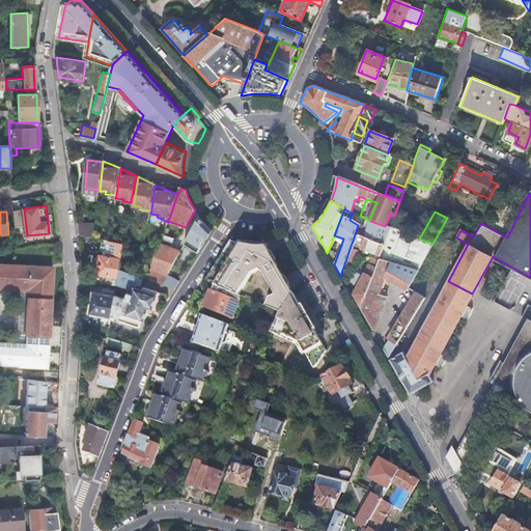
[(364,239),(360,236),(355,234),(353,241),(361,245),(359,249),(379,257),(390,228),(385,226),(370,221),(364,239)]
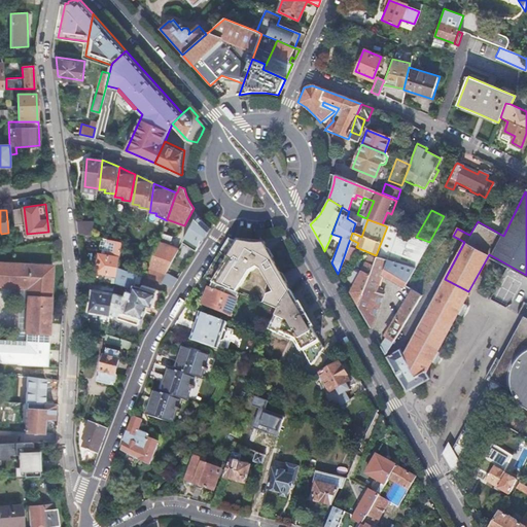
[(78,221),(80,234),(94,237),(95,222),(78,221)]
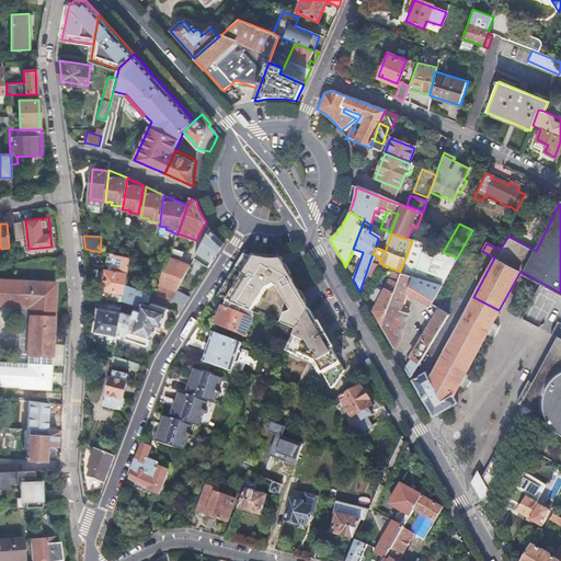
[(209,237),(198,255),(210,262),(216,250),(220,242),(209,237)]
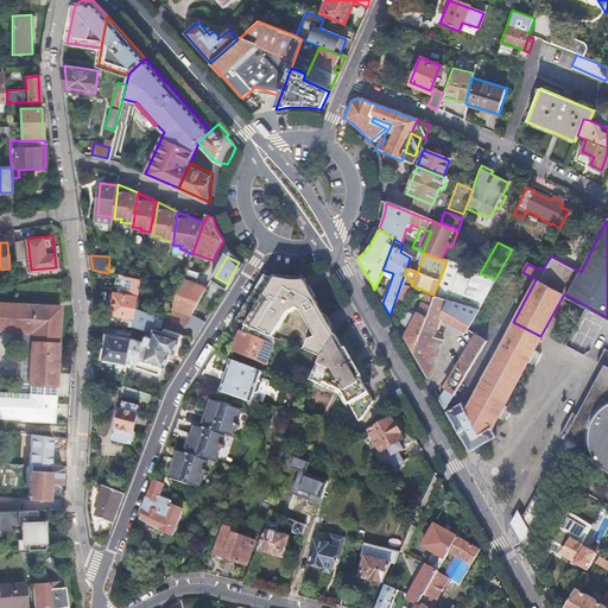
[(412,271),(416,259),(410,258),(406,268),(412,271)]
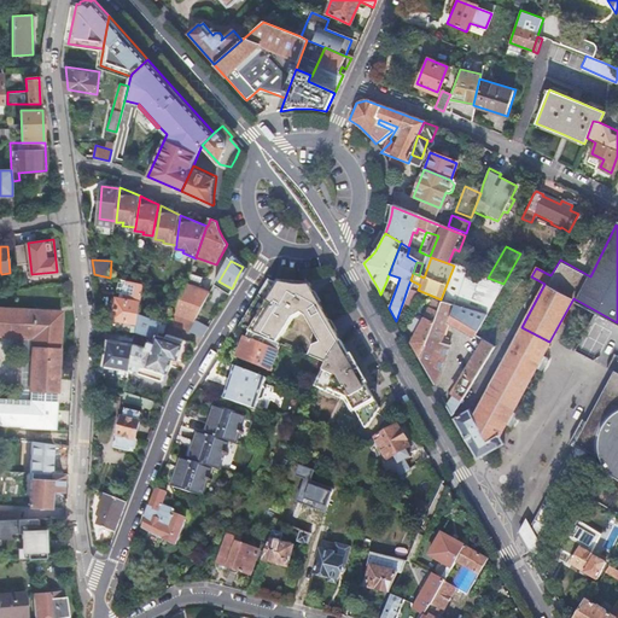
[(454,266),(441,299),(439,303),(455,307),(456,307),(468,270),(454,266)]
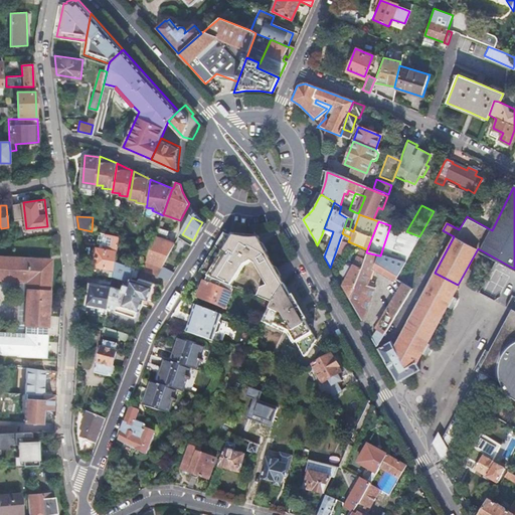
[(168,231),(159,228),(156,234),(166,238),(168,231)]
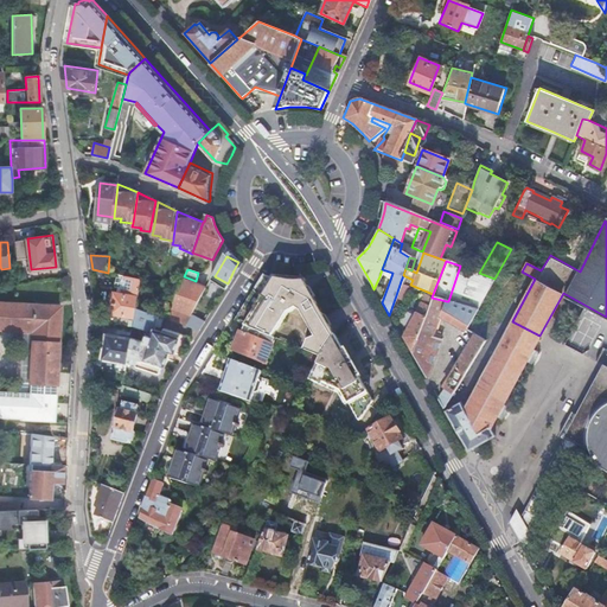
[(382,269),(379,276),(390,280),(393,273),(382,269)]
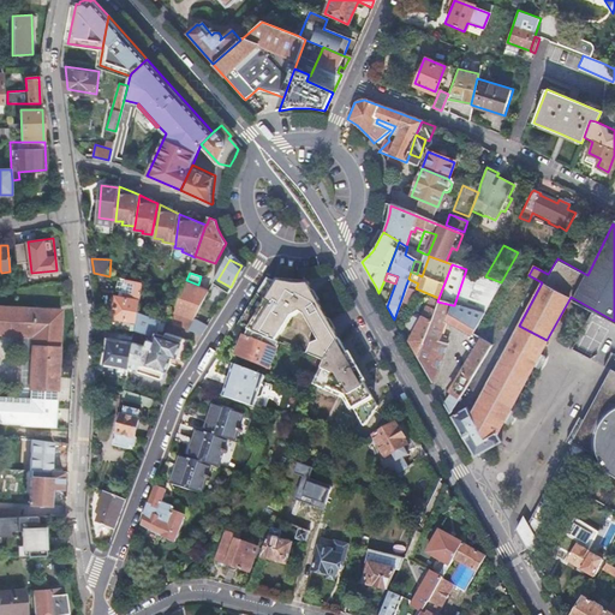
[(501,282),(485,276),(469,309),(459,306),(452,322),(473,334),(501,282)]
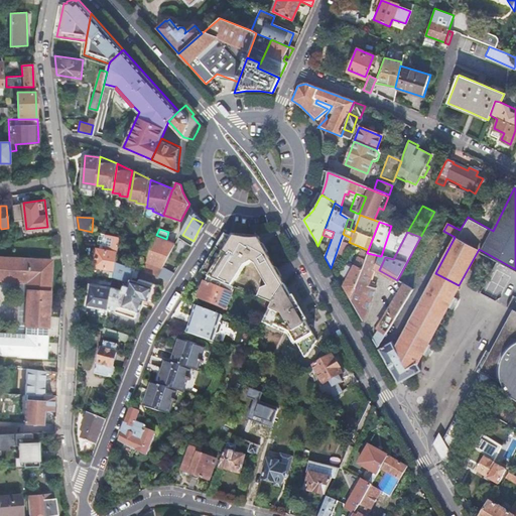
[(106,235),(101,234),(99,244),(103,245),(102,249),(99,248),(95,266),(115,270),(116,262),(120,237),(106,235)]
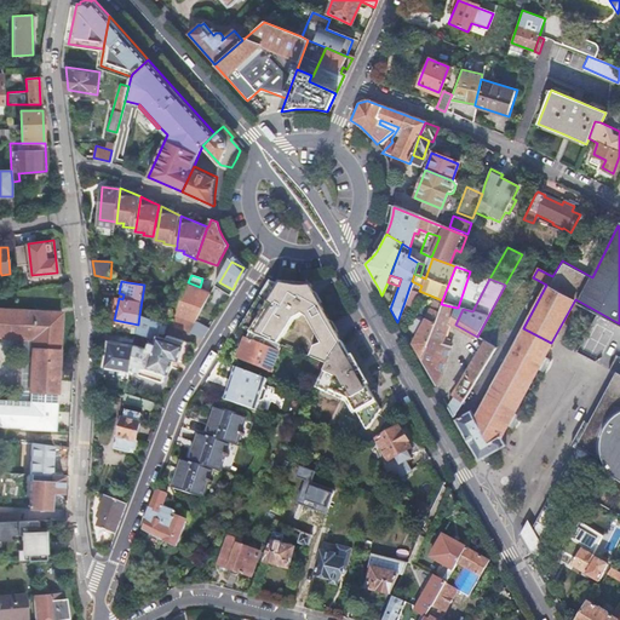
[(277,283),(270,281),(240,327),(252,332),(281,344),(297,317),(306,310),(325,342),(314,357),(328,363),(344,342),(313,287),(304,287),(296,287),(286,286),(277,283)]
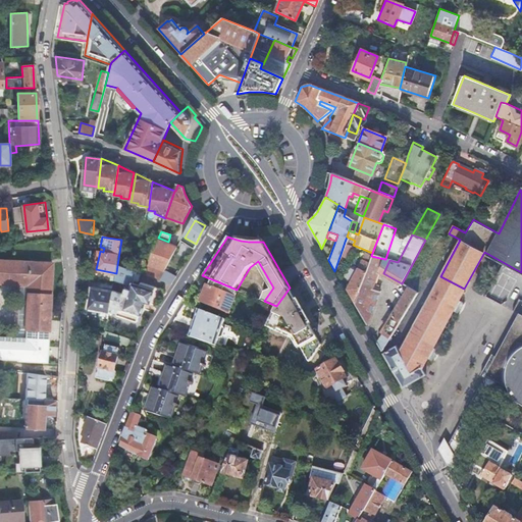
[(157,241),(145,275),(159,279),(162,269),(165,271),(169,264),(177,248),(157,241)]
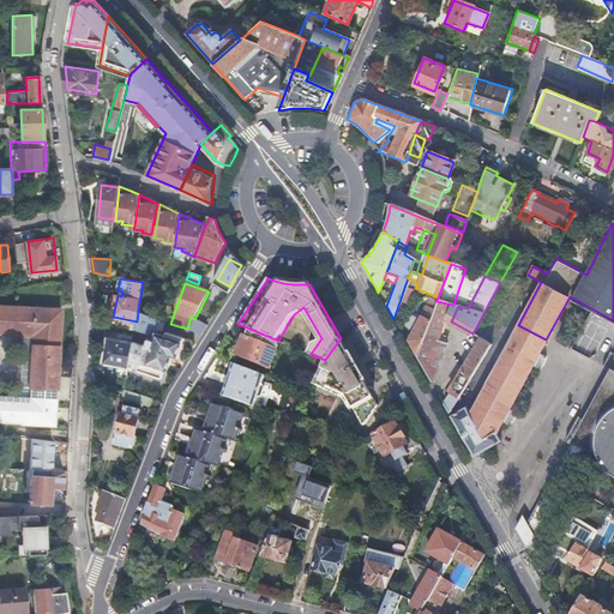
[(405,284),(401,299),(407,300),(410,290),(409,290),(410,286),(405,284)]
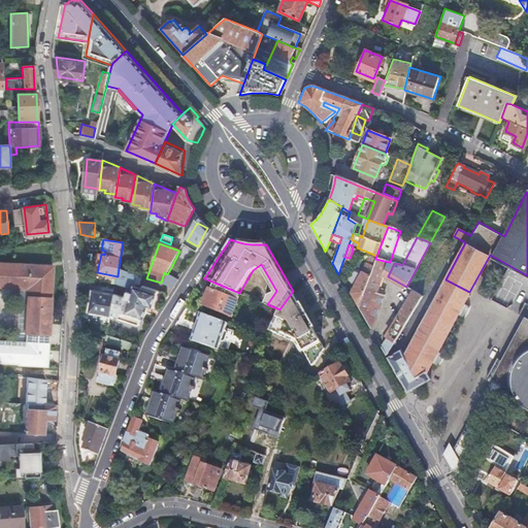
[(365,264),(372,267),(375,260),(368,257),(365,264)]
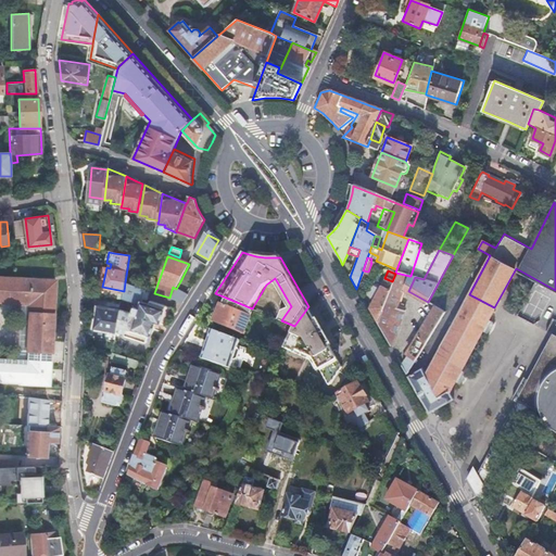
[(409,276),(395,273),(395,274),(392,281),(389,290),(403,295),(405,289),(409,276)]
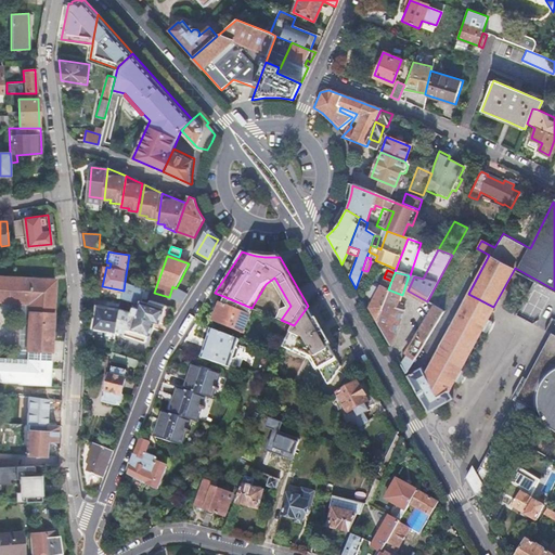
[(410,275),(409,275),(404,288),(408,291),(414,276),(410,275)]
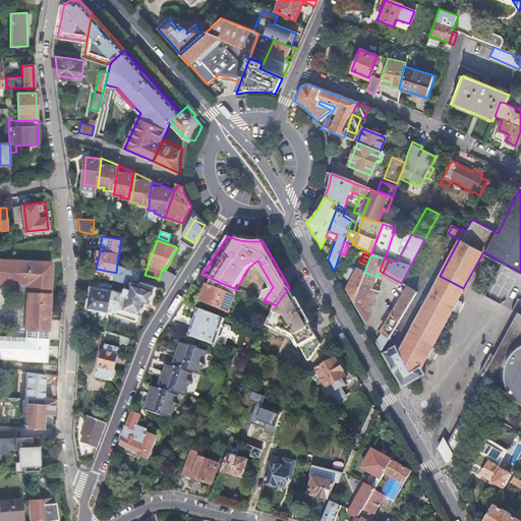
[(0,259),(0,282),(29,284),(27,334),(0,332),(0,356),(47,360),(53,264),(0,259)]
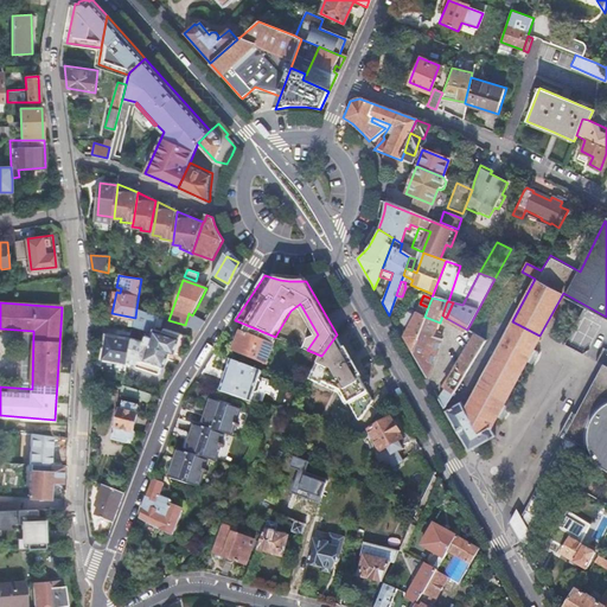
[(402,337),(411,353),(420,332),(425,319),(425,317),(428,307),(420,304),(415,313),(402,337)]
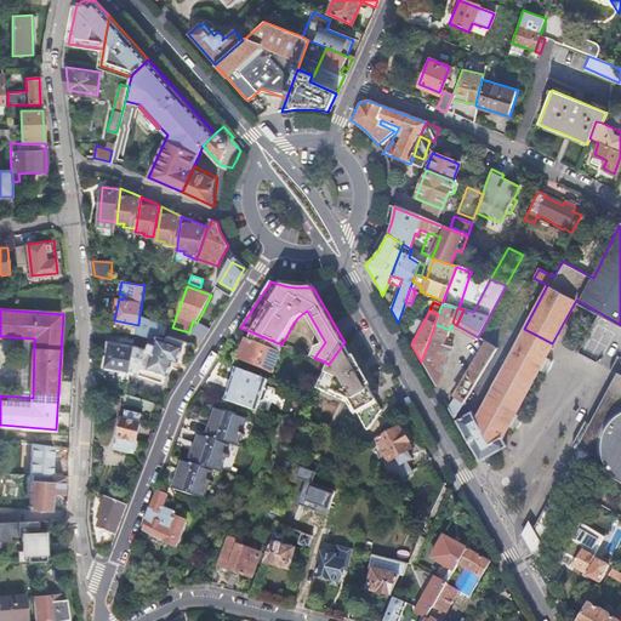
[(192,332),(204,337),(214,322),(201,314),(197,323),(192,332)]
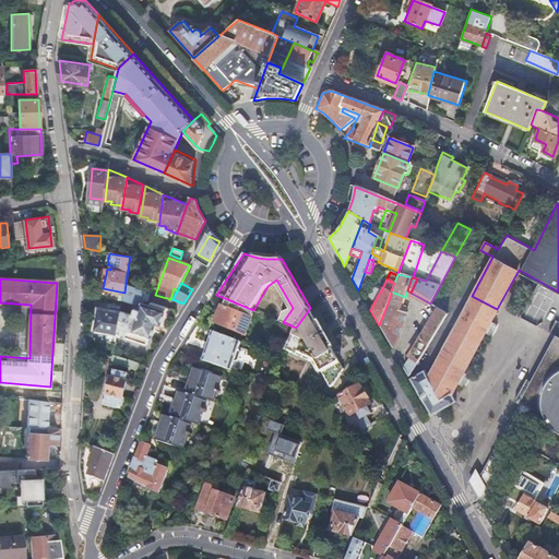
[(126,284),(125,293),(123,298),(139,300),(141,289),(140,288),(126,284)]
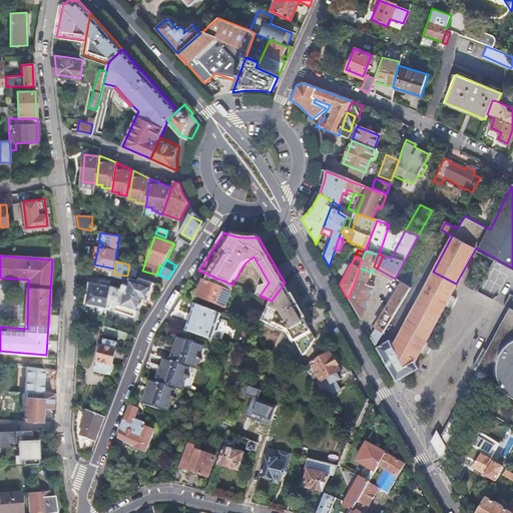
[(126,280),(119,311),(135,316),(137,309),(140,310),(144,297),(148,298),(153,283),(138,277),(137,280),(132,279),(136,269),(129,266),(127,276),(126,280)]
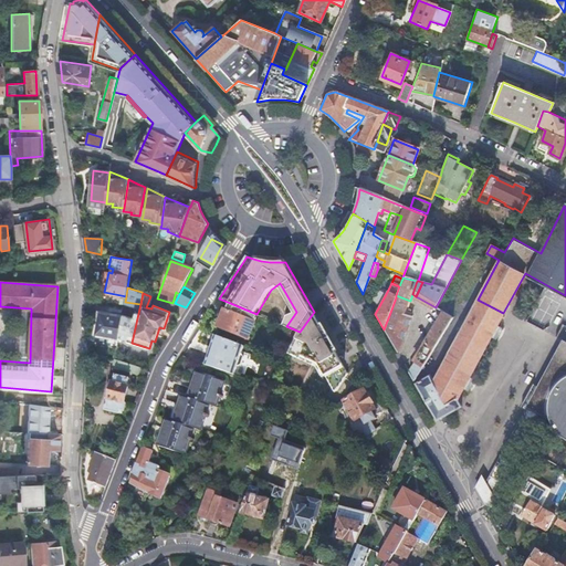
[(410,301),(396,295),(391,310),(396,311),(387,335),(397,353),(412,318),(405,315),(407,308),(410,301)]
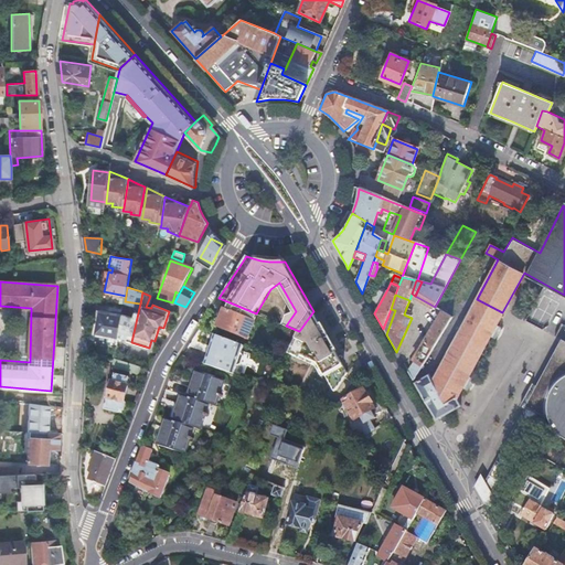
[(502,312),(477,299),(459,330),(446,355),(433,381),(428,374),(414,383),(424,401),(435,420),(460,405),(456,398),(502,312)]
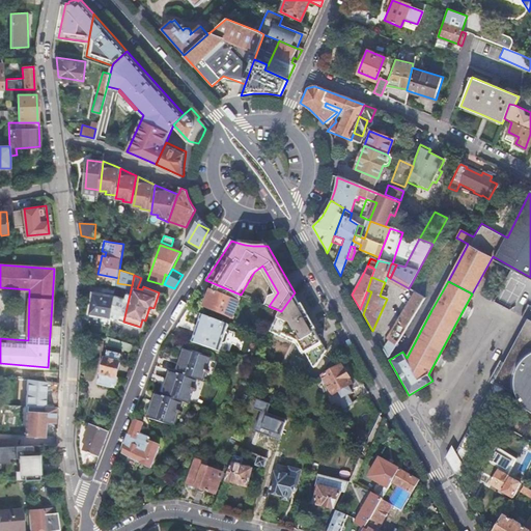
[(115,297),(112,311),(121,314),(119,320),(123,322),(131,289),(132,285),(117,283),(117,284),(130,288),(127,299),(115,296),(115,297)]
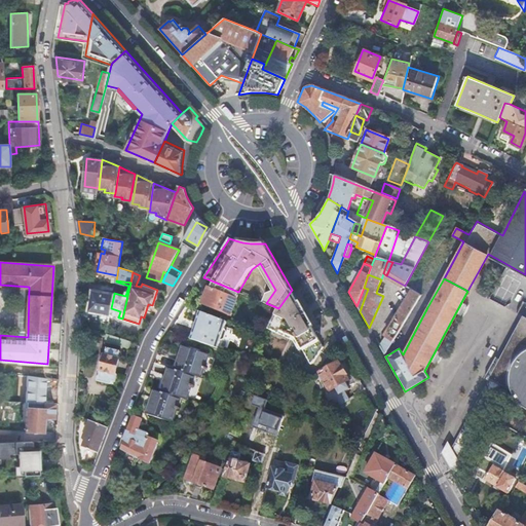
[(240,293),(238,292),(214,282),(212,287),(211,287),(203,303),(232,314),(239,298),(239,297),(240,293)]
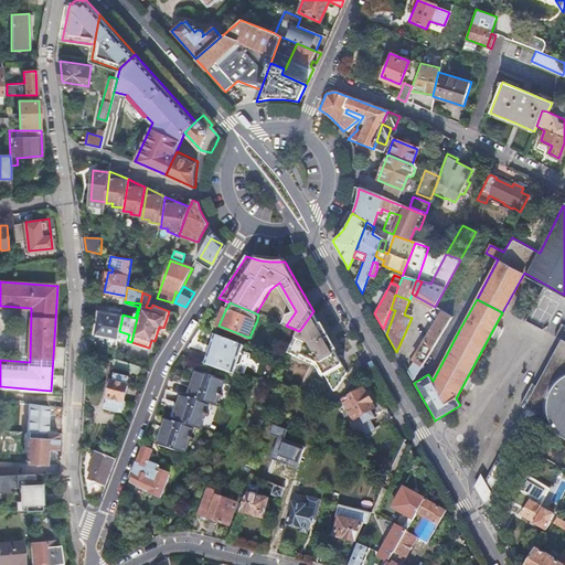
[(395,310),(391,309),(383,329),(386,334),(395,310)]
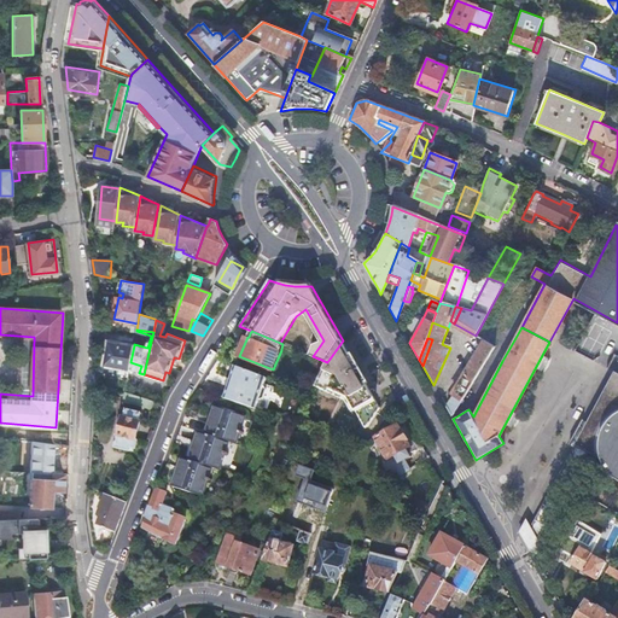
[(350,354),(343,340),(327,362),(313,394),(301,420),(343,432),(353,436),(361,419),(363,423),(367,430),(369,427),(380,409),(377,402),(371,391),(361,374),(350,354)]
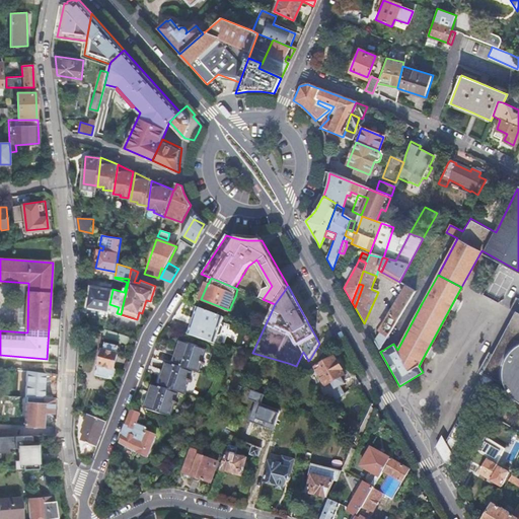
[(381,332),(374,343),(379,350),(416,291),(406,286),(379,330),(381,332)]
